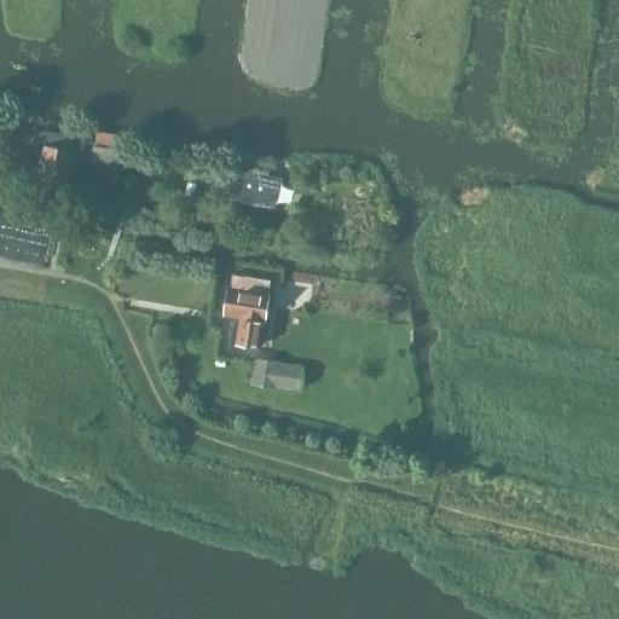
[(68,191),(73,167),(76,168),(81,165),(86,139),(44,132),(40,134),(36,148),(42,149),(36,185),(68,191)]
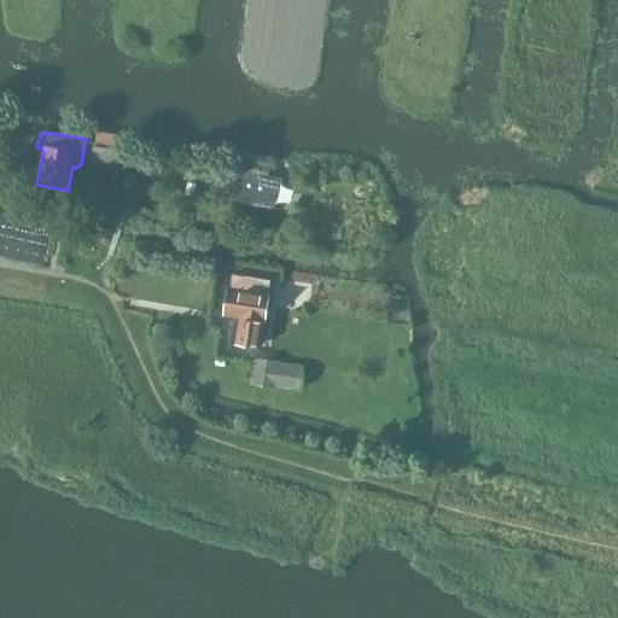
[(117,168),(120,150),(94,146),(92,162),(94,164),(117,168)]
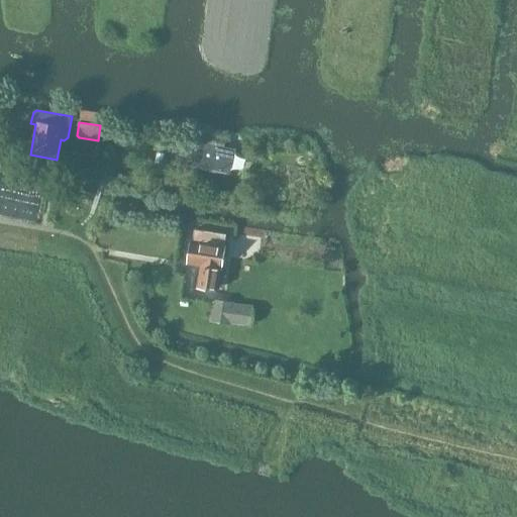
[(229,173),(232,169),(234,160),(235,149),(196,140),(192,149),(190,159),(191,164),(229,173)]
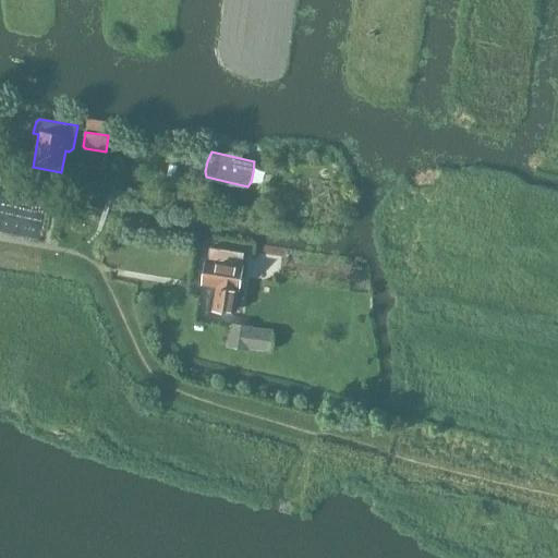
[(239,290),(244,254),(208,249),(203,284),(216,287),(211,311),(232,314),(235,290),(239,290)]
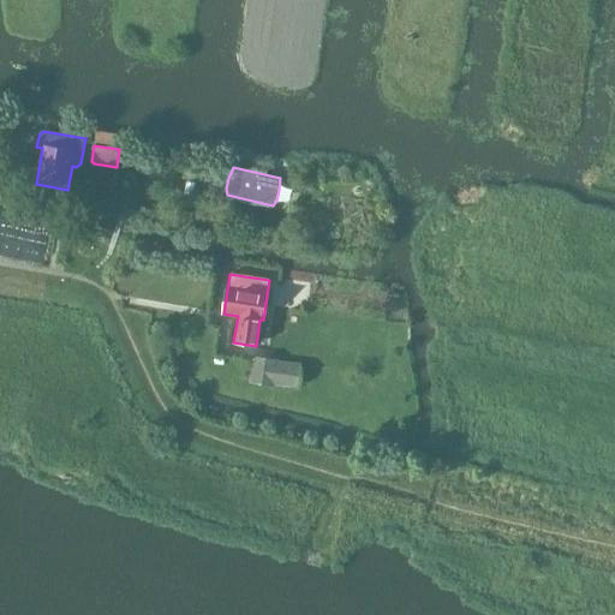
[(297,388),(300,364),(276,360),(278,358),(252,356),(249,381),(273,384),(297,388)]
